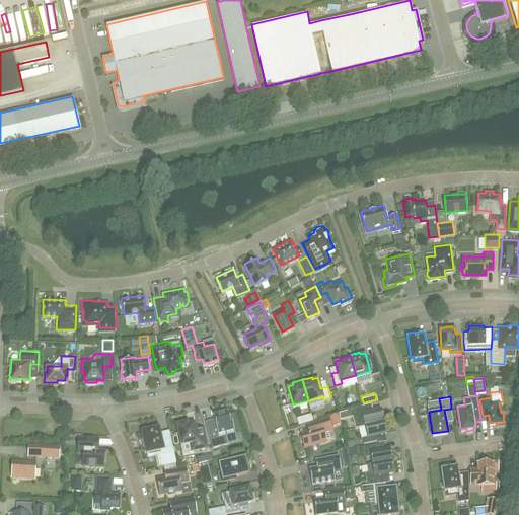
[(359,425),(361,424),(384,419),(383,415),(384,413),(383,409),(381,408),(381,407),(364,411),(363,403),(351,407),(354,418),(355,426),(359,425)]
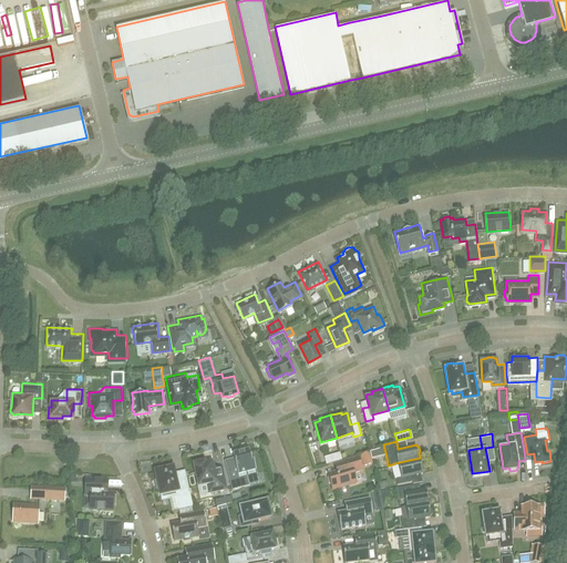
[(247,476),(245,470),(256,467),(253,454),(250,456),(248,447),(247,448),(246,446),(239,448),(239,450),(233,451),(236,464),(235,466),(227,468),(233,487),(243,483),(249,482),(247,476)]
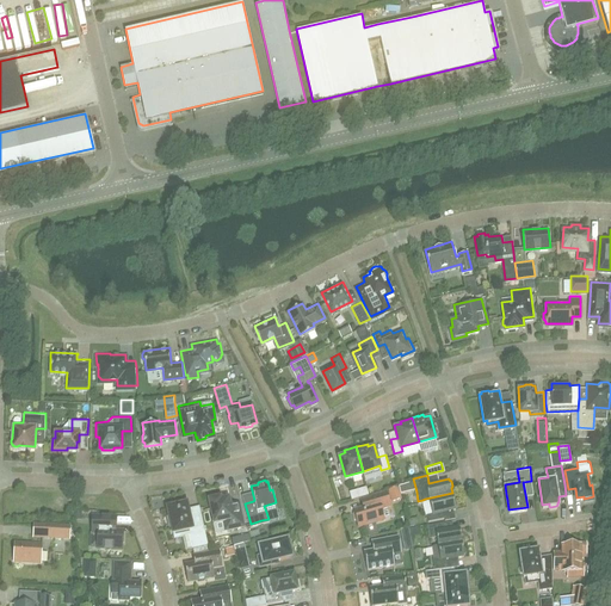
[(366,484),(351,488),(353,496),(369,492),(366,484)]
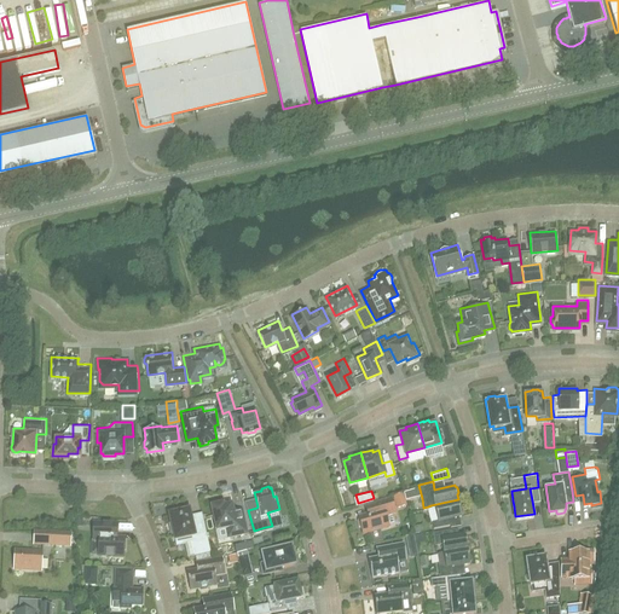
[(392,496),(365,503),(368,511),(358,514),(359,516),(357,519),(359,523),(362,525),(363,531),(389,523),(386,513),(395,510),(392,496)]
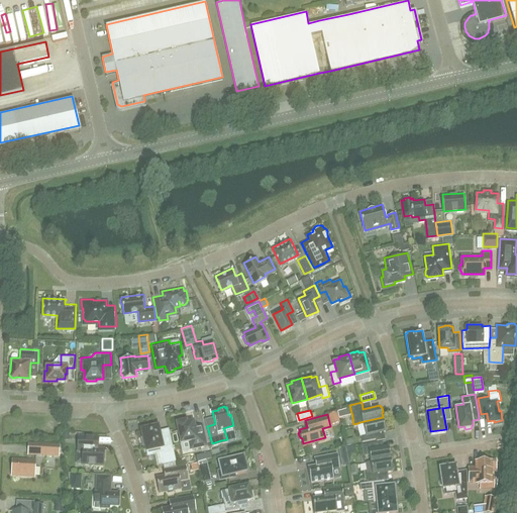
[(383,417),(359,422),(357,423),(359,434),(360,433),(363,439),(376,436),(375,431),(385,428),(385,427),(386,425),(386,422),(384,421),(383,417)]
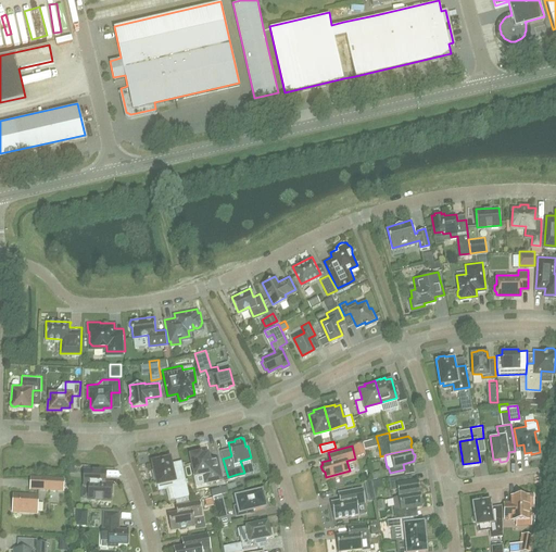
[(202,473),(204,480),(222,477),(217,456),(210,458),(209,451),(201,453),(200,450),(190,452),(194,474),(202,473)]
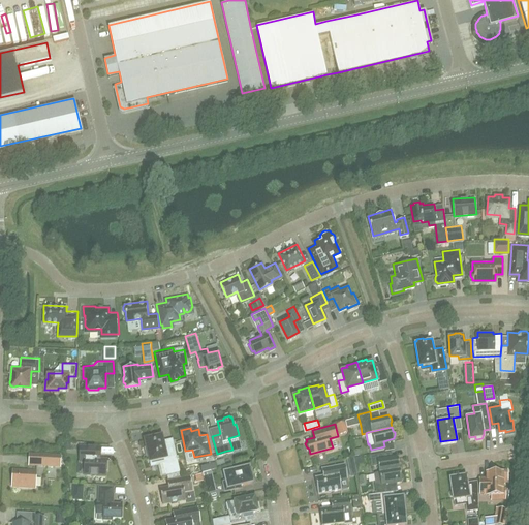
[(165,449),(162,437),(161,433),(152,435),(152,434),(146,435),(147,436),(145,437),(146,444),(145,444),(147,454),(148,454),(149,459),(157,458),(158,462),(164,461),(166,472),(180,470),(177,457),(175,457),(172,448),(165,449)]
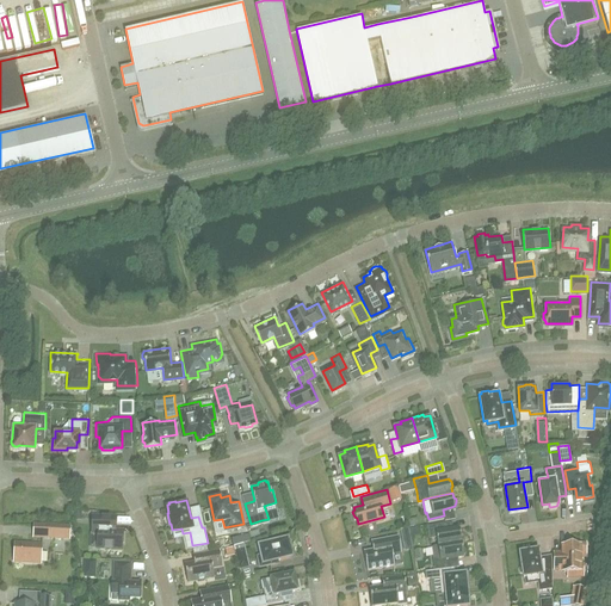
[(520,509),(522,518),(535,517),(534,507),(520,509)]
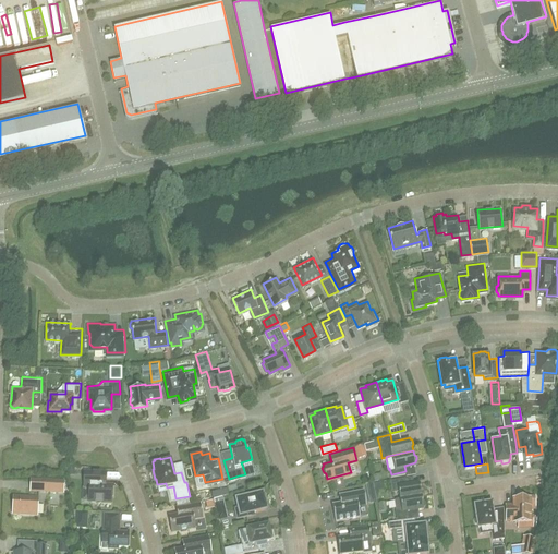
[(106,469),(84,468),(84,484),(89,484),(89,500),(111,500),(111,494),(112,493),(113,484),(111,484),(111,483),(105,482),(106,469)]
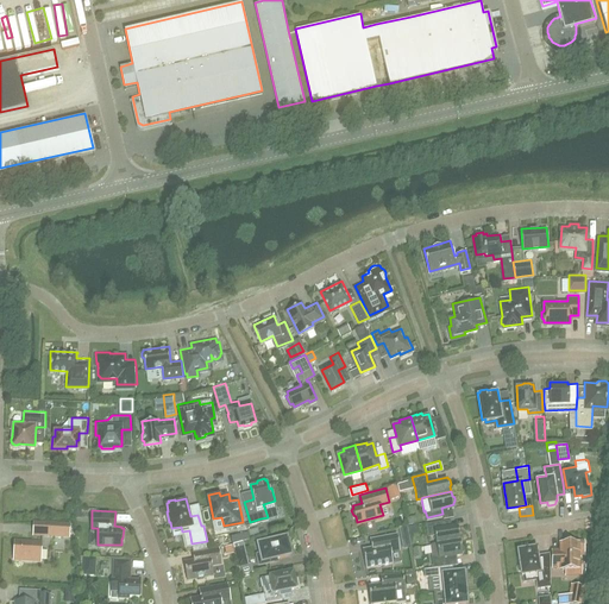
[(437,541),(460,538),(458,523),(441,526),(440,518),(426,521),(428,534),(435,533),(437,541)]
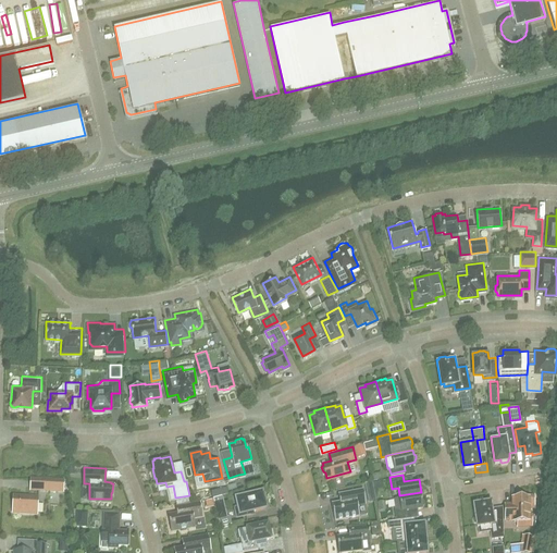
[(41,477),(31,476),(31,487),(41,487),(63,488),(63,477),(41,477)]
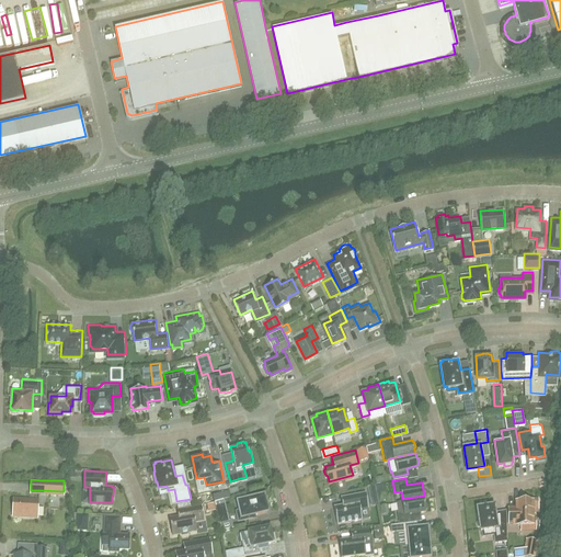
[(365,490),(341,496),(342,503),(334,504),(338,521),(362,516),(359,506),(367,504),(368,504),(366,490),(365,490)]
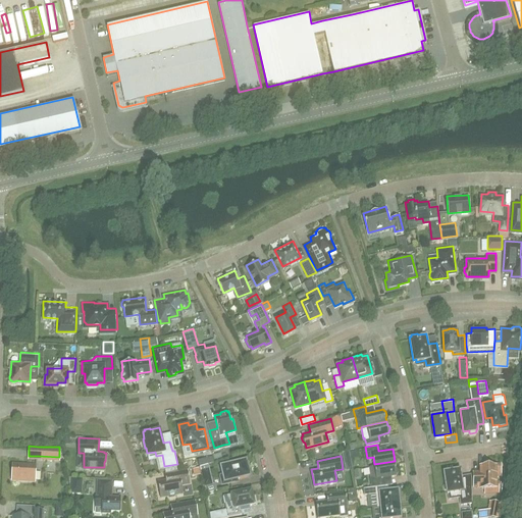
[(245,459),(228,463),(220,464),(222,472),(220,473),(222,481),(238,478),(237,476),(249,473),(247,466),(249,465),(248,460),(246,460),(245,459)]
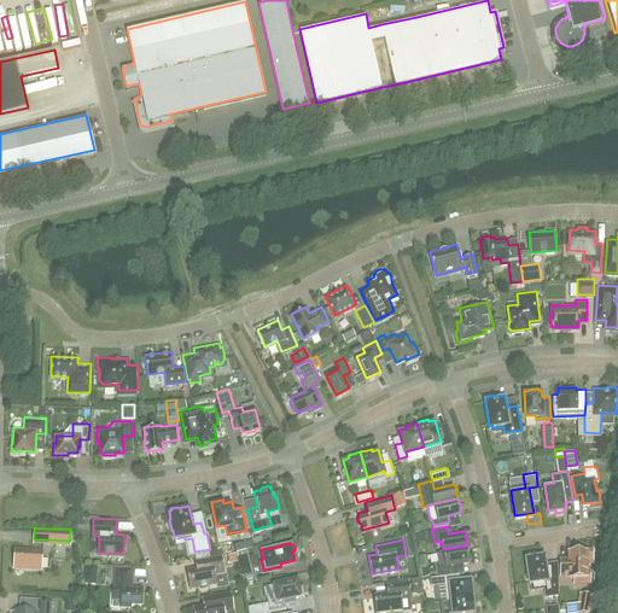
[(41,566),(41,548),(15,546),(13,565),(41,566)]
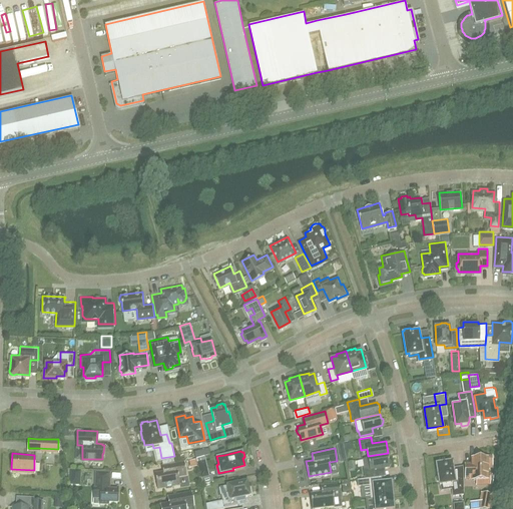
[(365,476),(377,475),(376,467),(390,465),(389,463),(391,462),(390,458),(388,457),(388,453),(368,456),(369,463),(363,464),(365,476)]
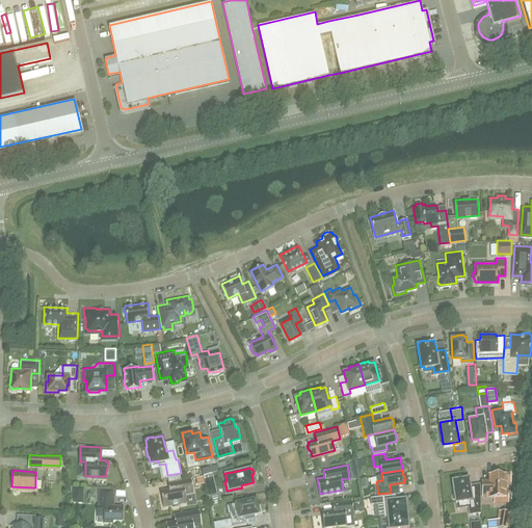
[(205,472),(204,473),(209,493),(216,492),(216,490),(212,471),(210,471),(205,472)]
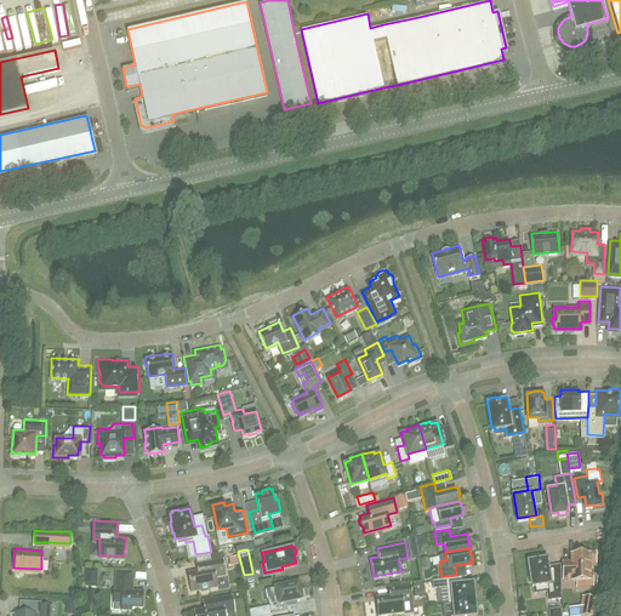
[(571,559),(563,559),(564,576),(571,576),(571,577),(576,577),(586,577),(590,575),(590,570),(590,563),(596,563),(596,549),(592,549),(584,549),(584,552),(576,552),(571,552),(571,559)]
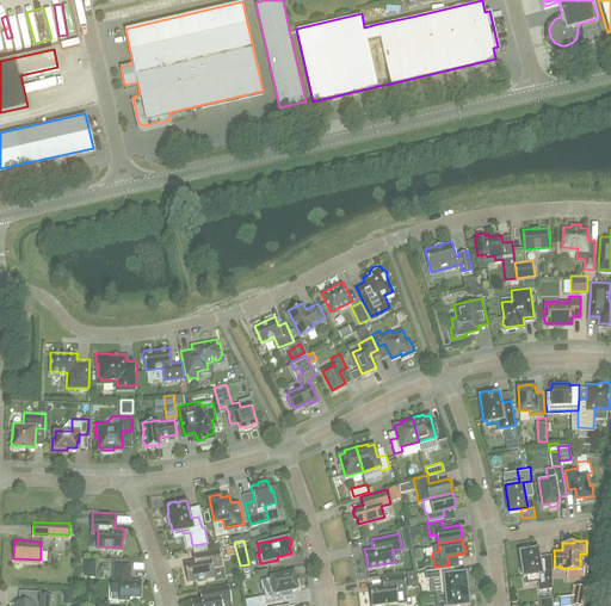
[(539,587),(553,585),(551,551),(539,554),(538,546),(530,548),(528,546),(524,546),(523,549),(519,550),(522,562),(519,564),(520,569),(523,570),(523,575),(537,573),(539,587)]
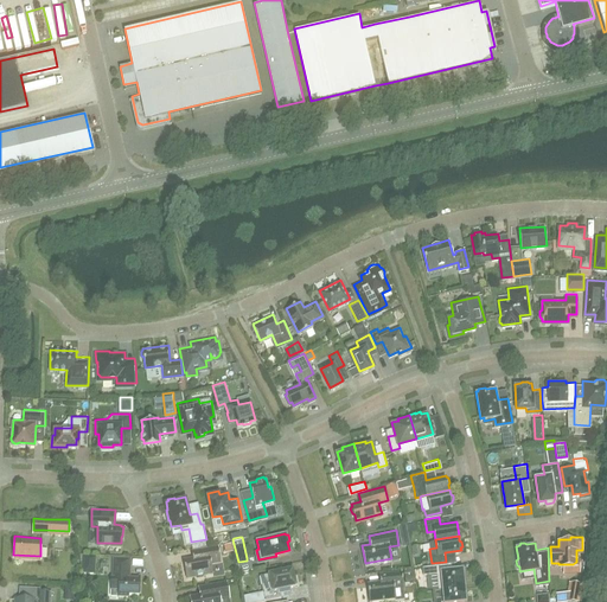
[(184,558),(186,575),(195,574),(197,575),(202,574),(204,572),(212,570),(210,561),(221,558),(218,545),(191,549),(193,556),(184,558)]
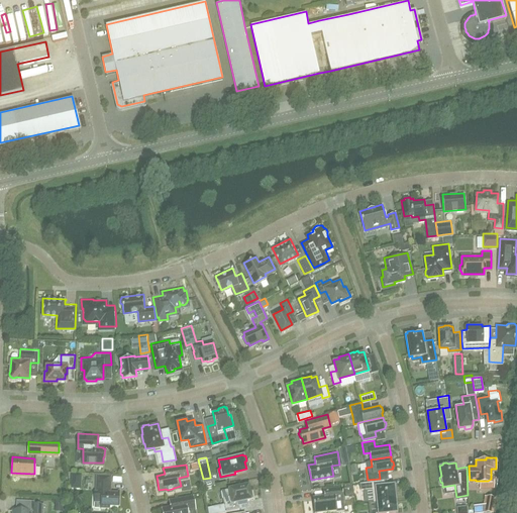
[(71,470),(71,486),(81,486),(82,471),(71,470)]
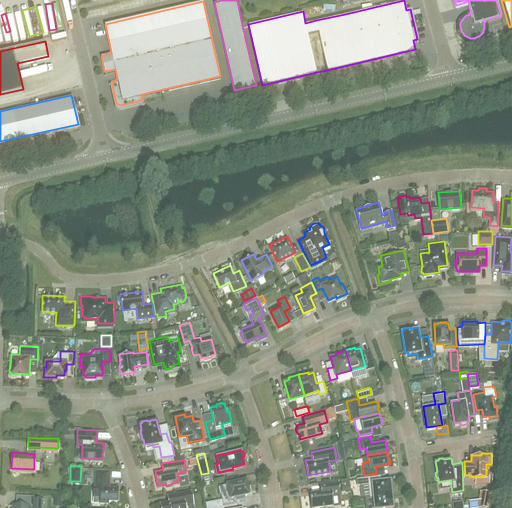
[(109,469),(96,469),(95,485),(94,485),(94,494),(100,495),(100,500),(108,501),(108,499),(117,499),(117,486),(108,486),(109,469)]
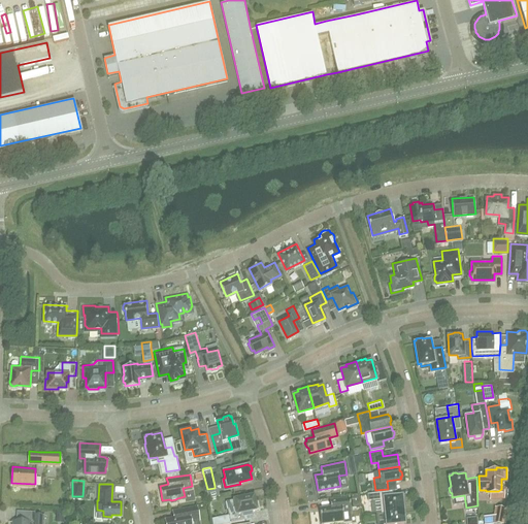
[(382,510),(404,508),(404,502),(403,502),(402,494),(403,494),(403,493),(402,493),(395,494),(394,488),(388,489),(375,490),(370,491),(371,498),(381,497),(382,510)]
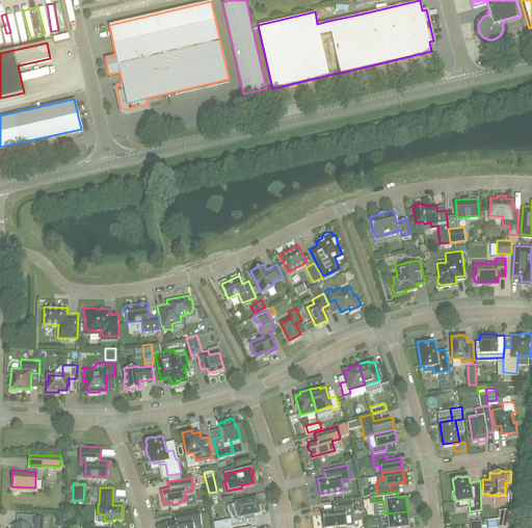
[(257,503),(256,497),(229,503),(233,524),(246,522),(245,515),(259,511),(259,510),(261,509),(259,502),(257,503)]
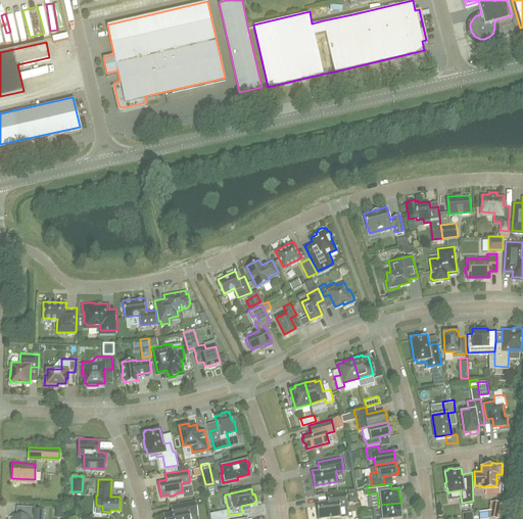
[(347,502),(346,491),(327,493),(328,501),(317,502),(319,516),(340,514),(339,503),(347,502)]
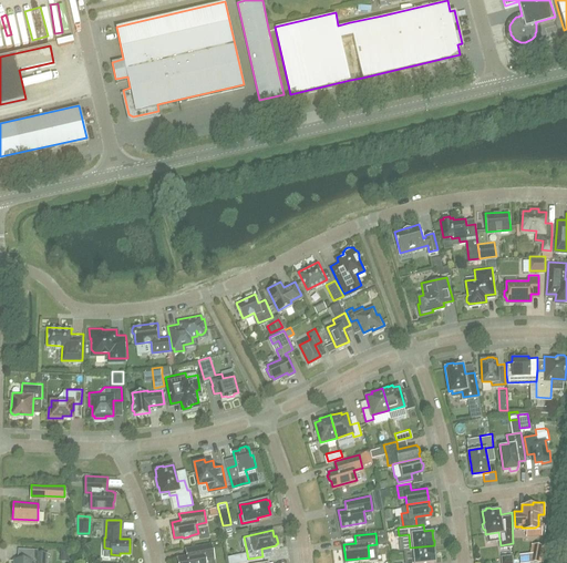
[(529,551),(519,552),(519,561),(528,561),(540,561),(543,543),(532,541),(529,551)]
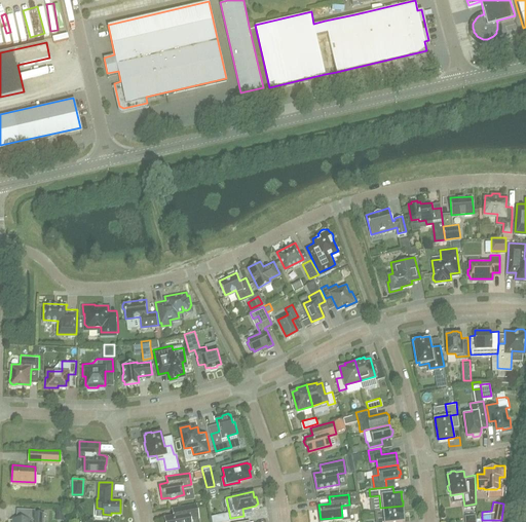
[(174,514),(165,516),(165,521),(199,521),(198,516),(196,502),(181,506),(173,507),(174,514)]
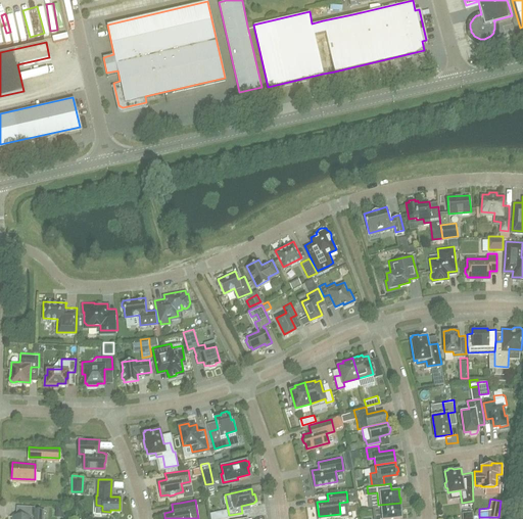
[(400,503),(378,505),(378,506),(381,505),(382,517),(375,517),(374,518),(393,518),(401,517),(401,516),(400,508),(401,508),(400,503)]
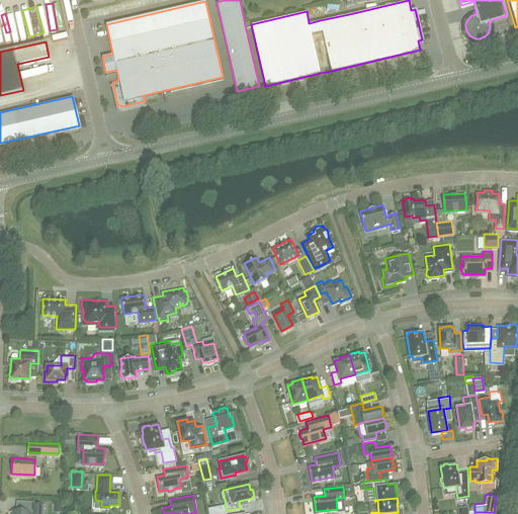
[(34,509),(16,508),(13,508),(12,513),(41,513),(42,503),(34,502),(34,509)]
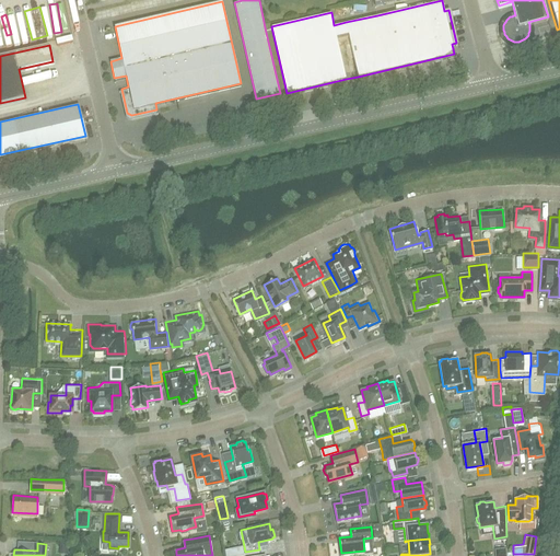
[(506,546),(494,547),(496,555),(506,555),(506,546)]
